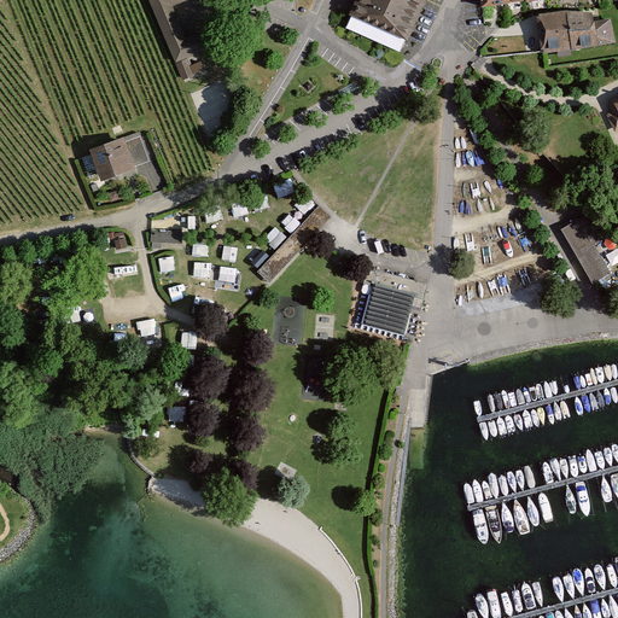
[(188,3),(186,0),(150,0),(184,80),(194,75),(193,74),(191,66),(187,58),(208,50),(202,35),(187,42),(174,9),(188,3)]
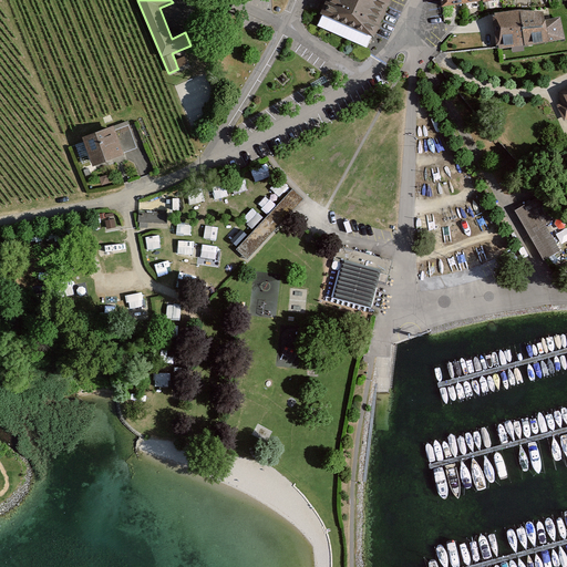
[(330,0),(318,27),(368,51),(392,0),(330,0)]
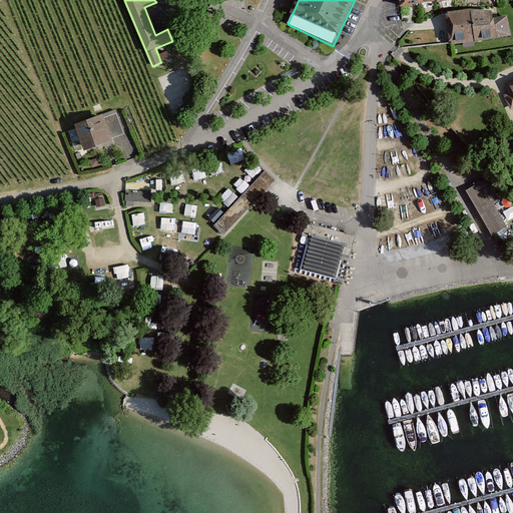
[(470,9),(448,11),(452,45),(497,38),(493,18),(491,11),(470,9)]
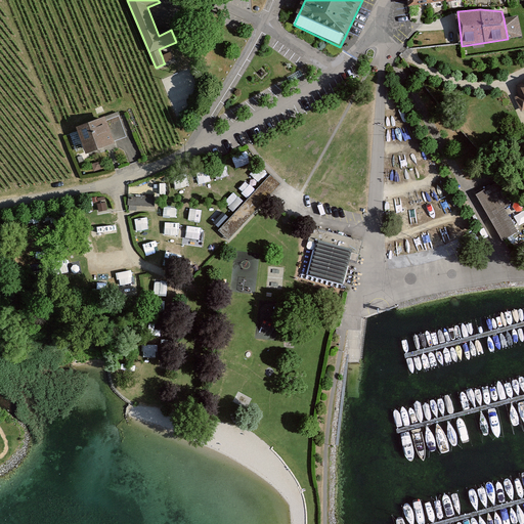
[(518,15),(504,18),(508,39),(522,36),(518,15)]
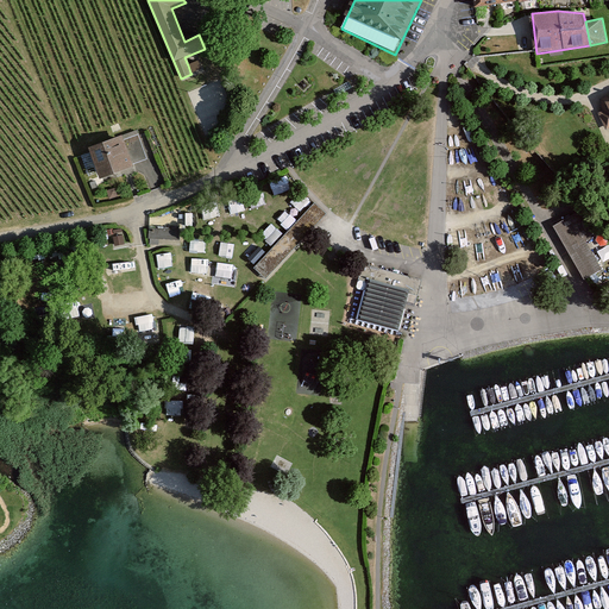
[(188,66),(190,73),(200,68),(198,62),(188,66)]
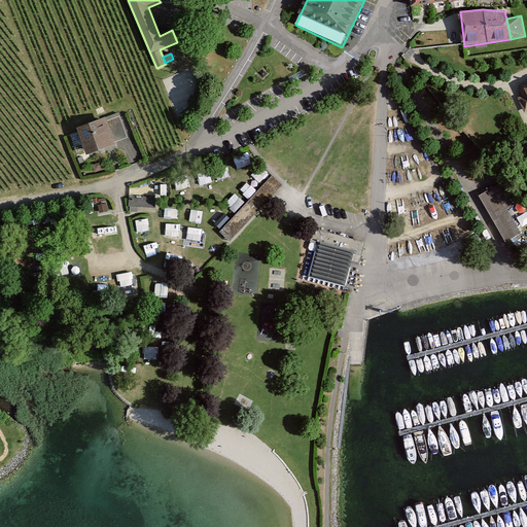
[(522,95),(517,98),(524,113),(526,111),(526,82),(518,88),(522,95)]
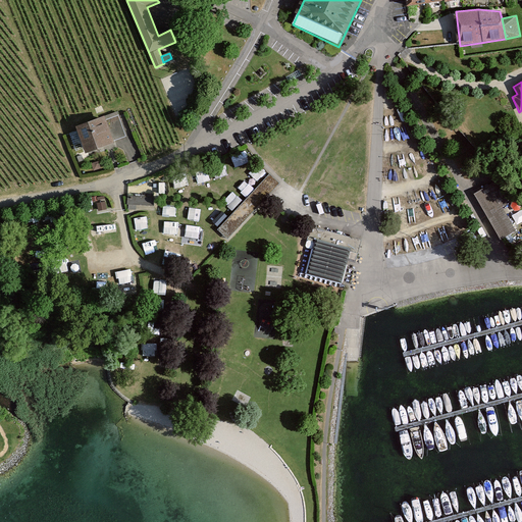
[(106,120),(77,132),(89,158),(117,147),(106,120)]
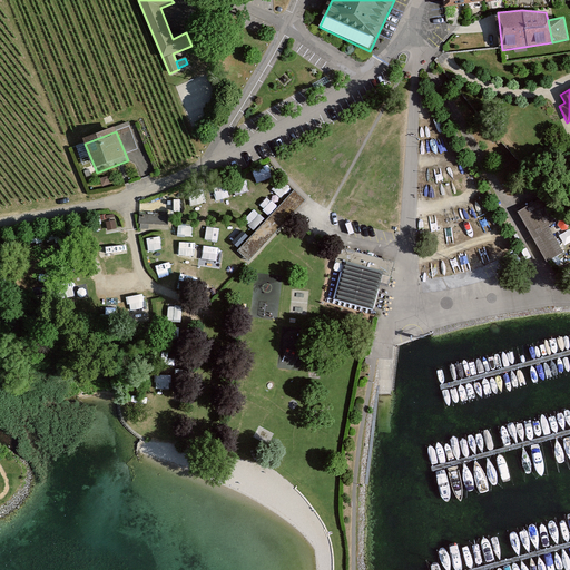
[(294,189),(237,252),(248,261),(305,199),(294,189)]
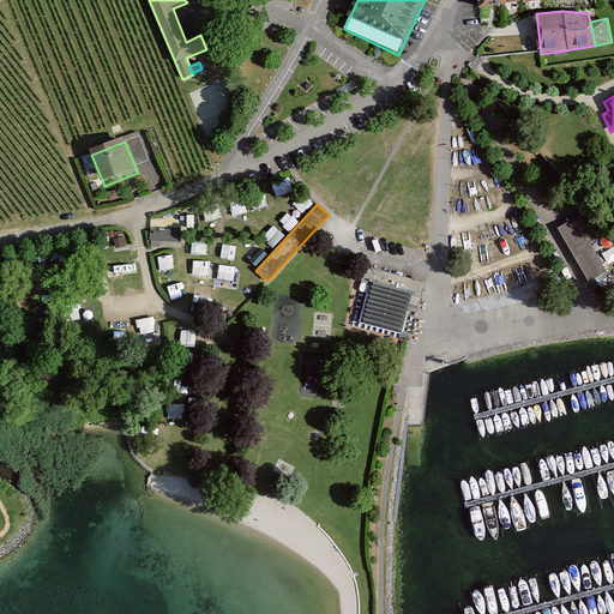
[(579,216),(558,229),(588,283),(607,272),(589,242),(593,240),(579,216)]
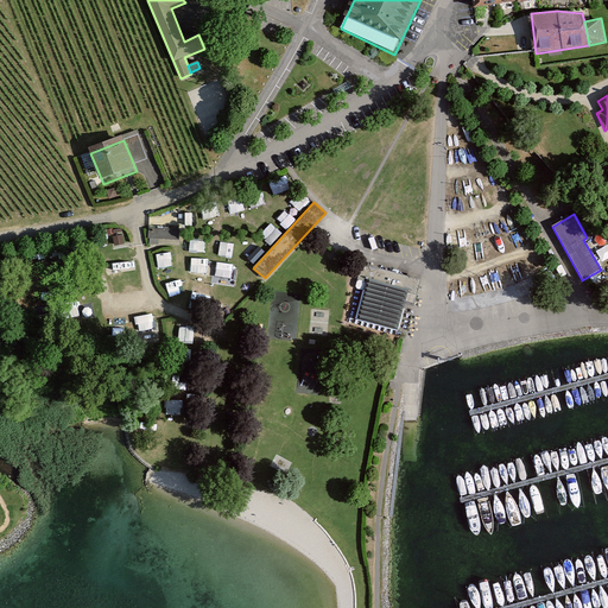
[(273,223),(264,236),(273,244),(284,232),(273,223)]
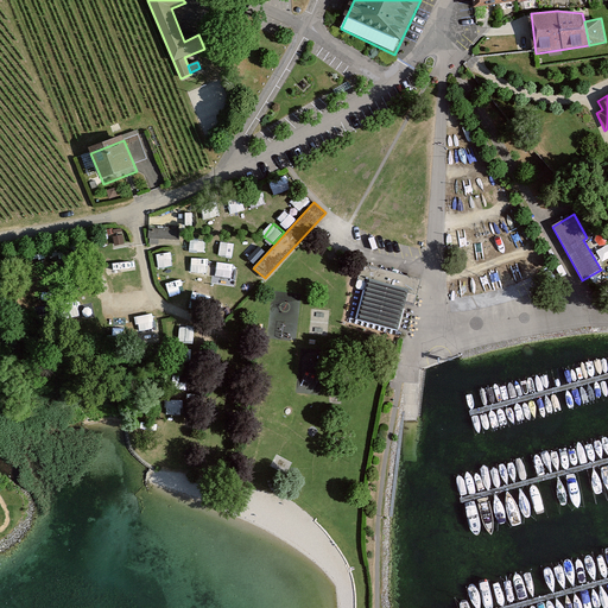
[(177,229),(150,229),(150,244),(177,245),(177,229)]
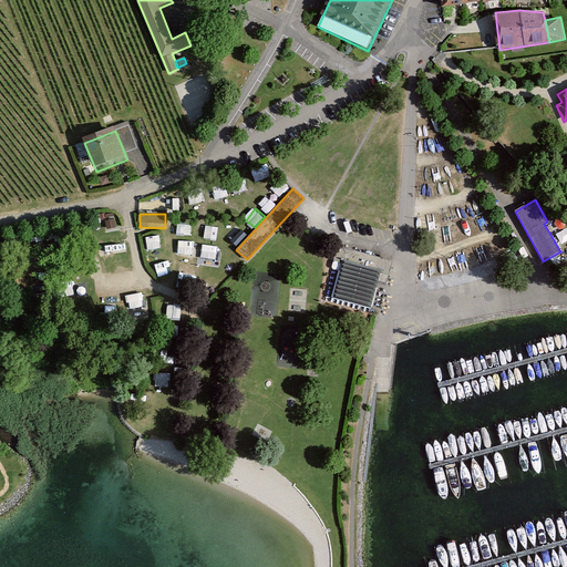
[(207,226),(206,237),(219,238),(219,227),(207,226)]
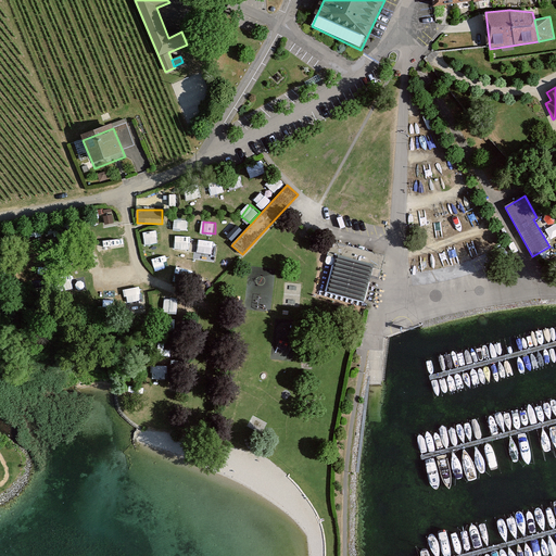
[(146,243),(159,242),(159,230),(146,231),(146,243)]
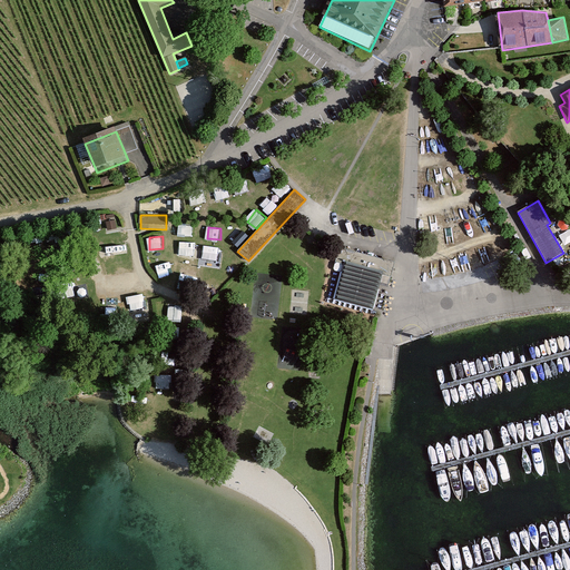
[(196,257),(199,243),(184,239),(180,254),(196,257)]
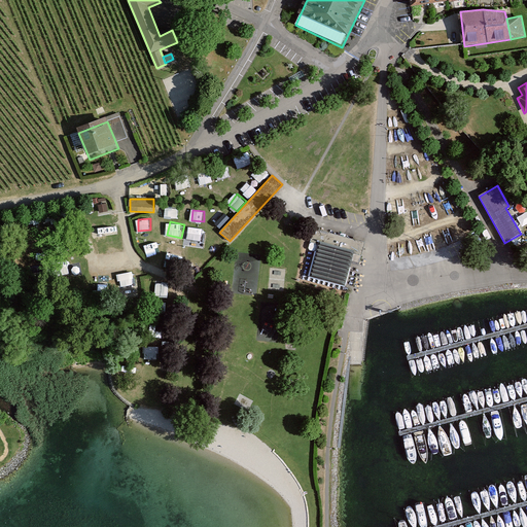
[(190,226),(187,245),(204,246),(206,229),(190,226)]
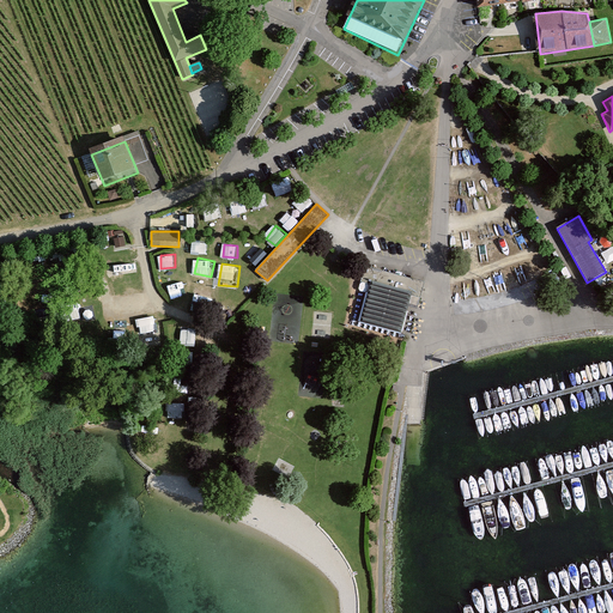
[(426,285),(368,267),(363,284),(368,286),(416,299),(422,302),(426,285)]
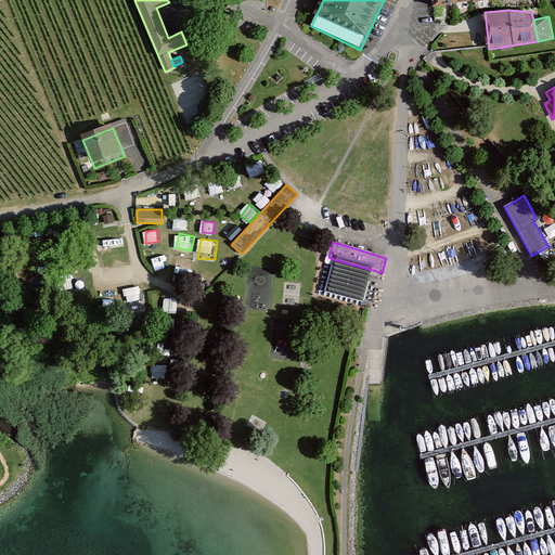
[(376,271),(333,259),(323,294),(366,306),(376,271)]
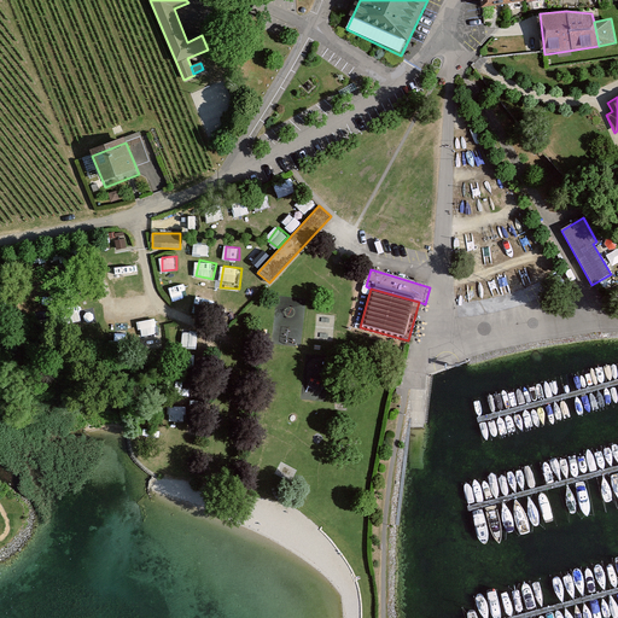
[(140,324),(143,336),(158,333),(156,321),(140,324)]
